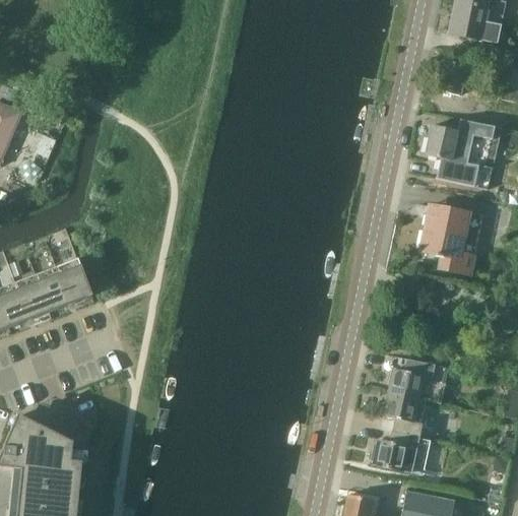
[(455,0),(450,31),(482,39),(499,42),(507,0),(455,0)]
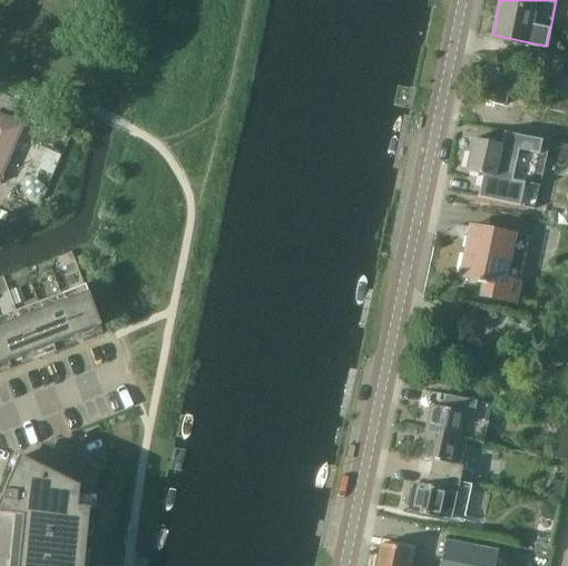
[(486,67),(480,91),(516,99),(521,75),(486,67)]
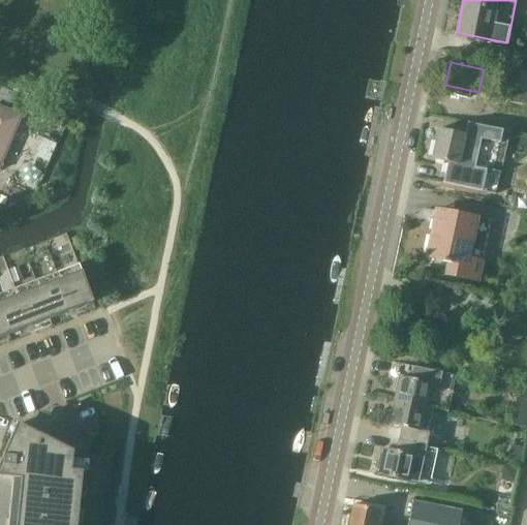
[(526,65),(523,64),(515,84),(526,89),(526,65)]
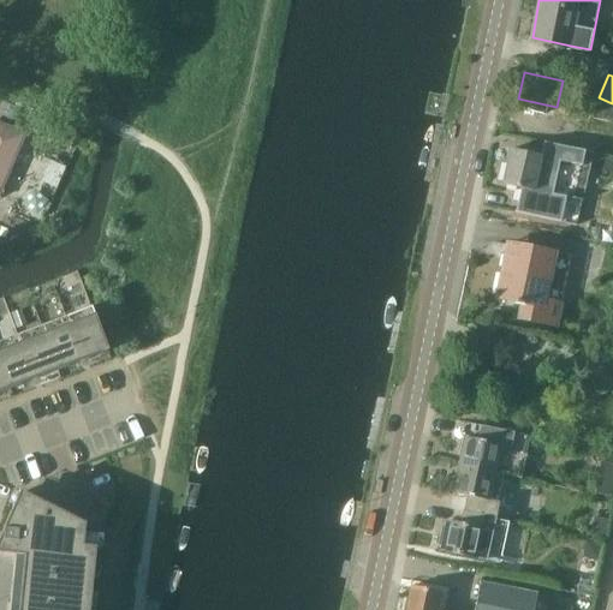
[(37,113),(31,126),(72,144),(78,130),(37,113)]
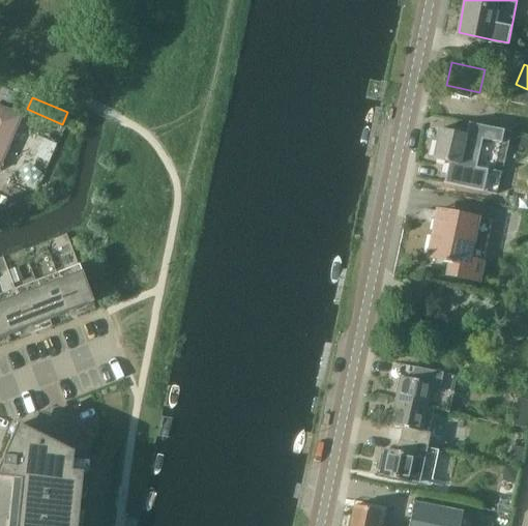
[(0,104),(0,167),(3,169),(24,116),(0,104)]
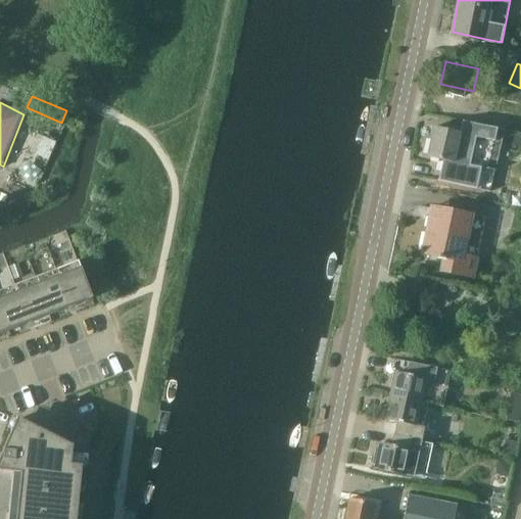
[(435,124),(428,154),(444,157),(439,177),(477,186),(491,189),(495,168),(471,162),(477,134),(495,138),(499,126),(464,118),(464,119),(461,130),(435,124)]
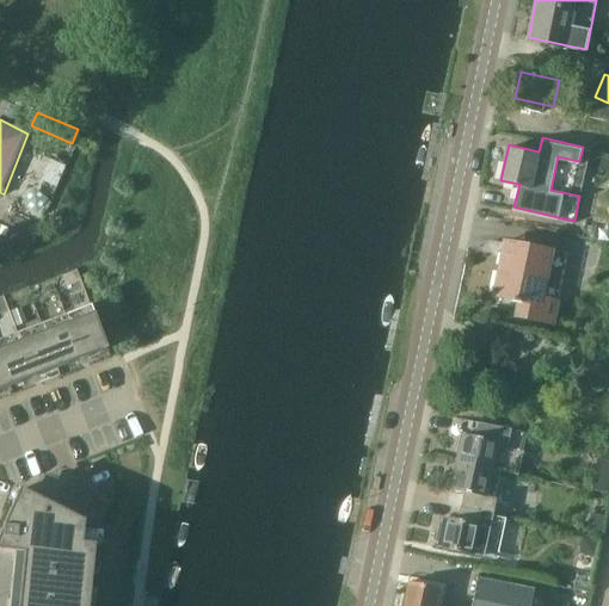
[(506,237),(500,264),(496,292),(521,297),(517,313),(557,321),(561,296),(559,296),(568,252),(555,249),(555,248),(506,237)]
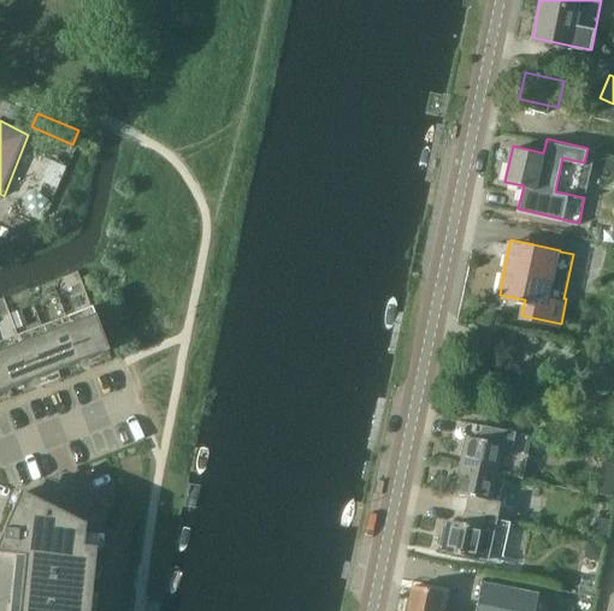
[(70,314),(46,322),(63,366),(87,357),(111,348),(94,304),(70,314)]
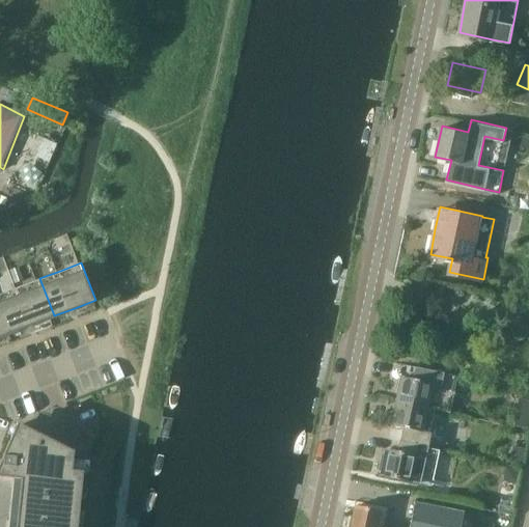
[(39,278),(0,293),(0,298),(12,332),(33,324),(54,315),(39,278)]
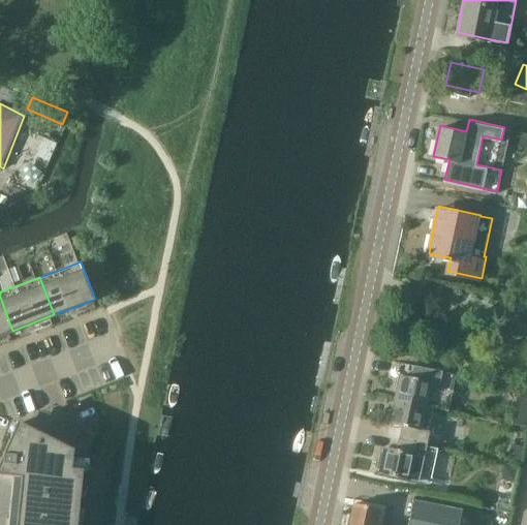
[(0,335),(12,331),(0,297),(0,335)]
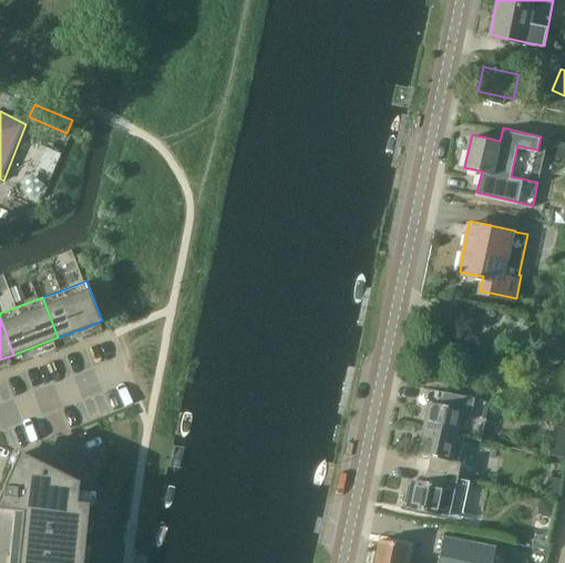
[(428,402),(422,430),(454,437),(460,411),(470,413),(472,400),(443,393),(441,406),(428,402)]
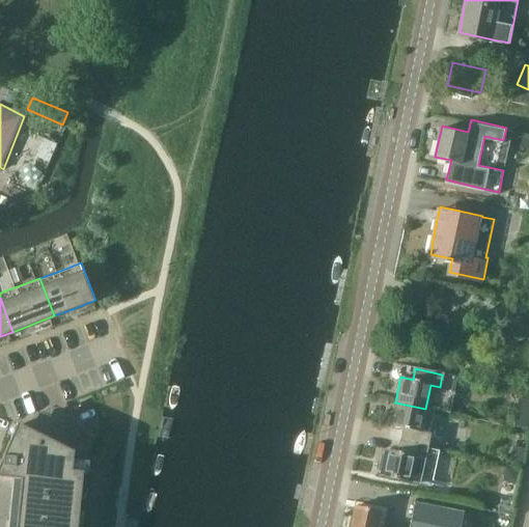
[(528,424),(528,398),(520,397),(516,422),(528,424)]
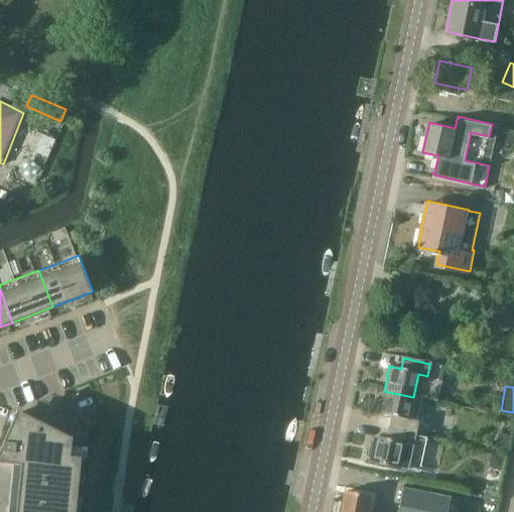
[(413,397),(384,391),(379,413),(391,416),(388,428),(415,433),(418,419),(420,419),(422,410),(411,407),(413,397)]
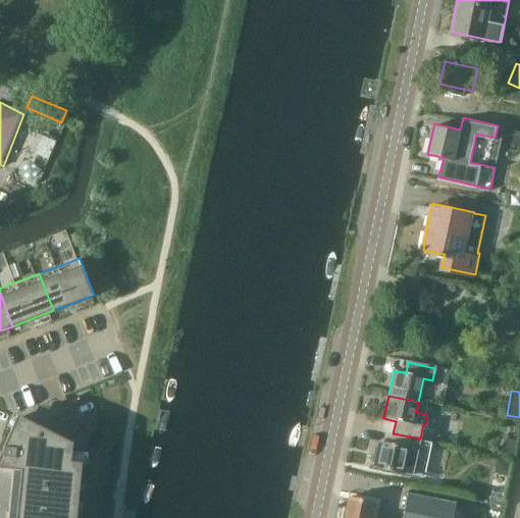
[(3,448),(0,455),(0,468),(14,470),(9,517),(75,517),(83,453),(71,452),(72,444),(67,441),(44,429),(31,422),(17,416),(6,442),(4,448),(3,448)]
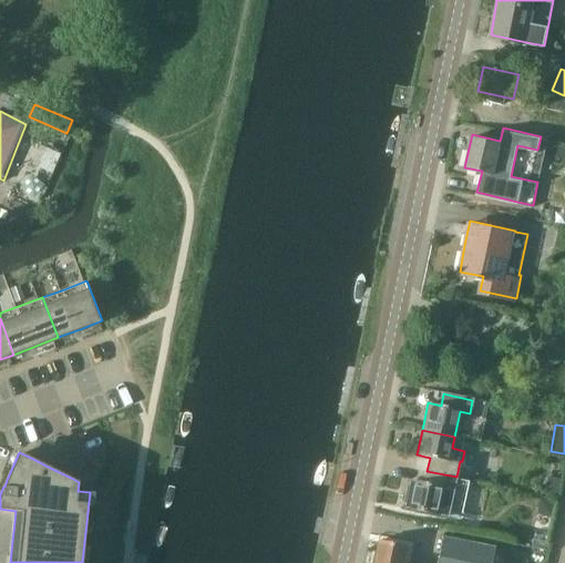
[(456,477),(427,471),(424,484),(411,482),(410,489),(407,490),(404,499),(408,501),(406,508),(449,517),(453,497),(465,499),(469,479),(456,477)]
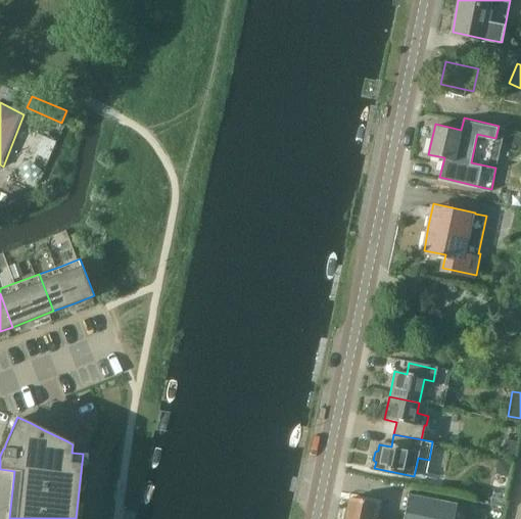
[(452,518),(456,503),(408,491),(401,518),(382,518),(377,518),(376,518),(370,518),(375,503),(348,497),(342,518),(452,518)]
